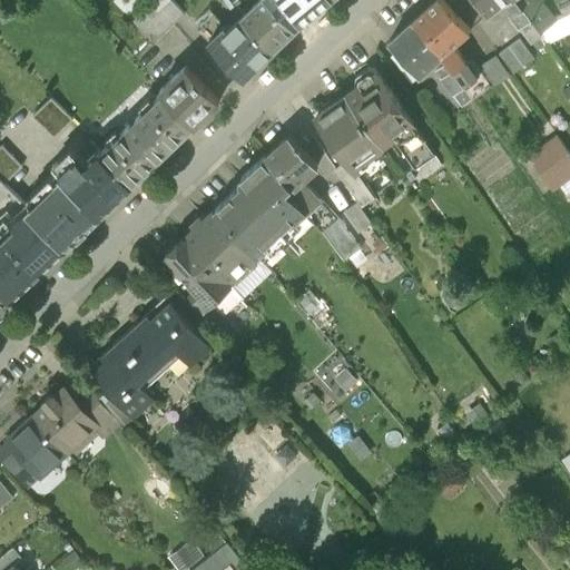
[(184,12),(173,0),(153,0),(131,20),(153,41),(184,12)]
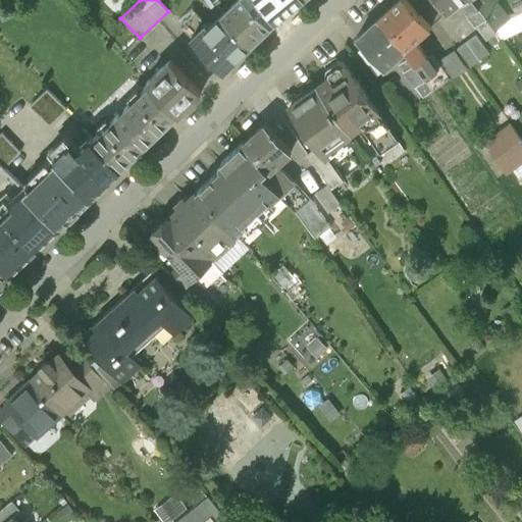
[(246,0),(238,0),(222,14),(251,44),(270,25),(246,0)]
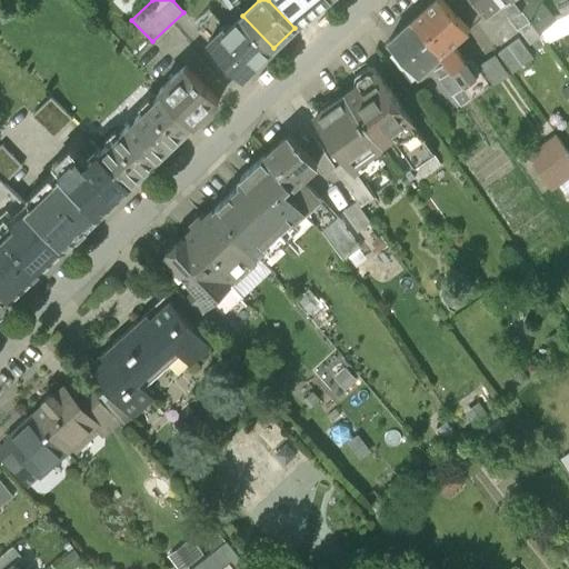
[(268,0),(295,28),(327,0),(268,0)]
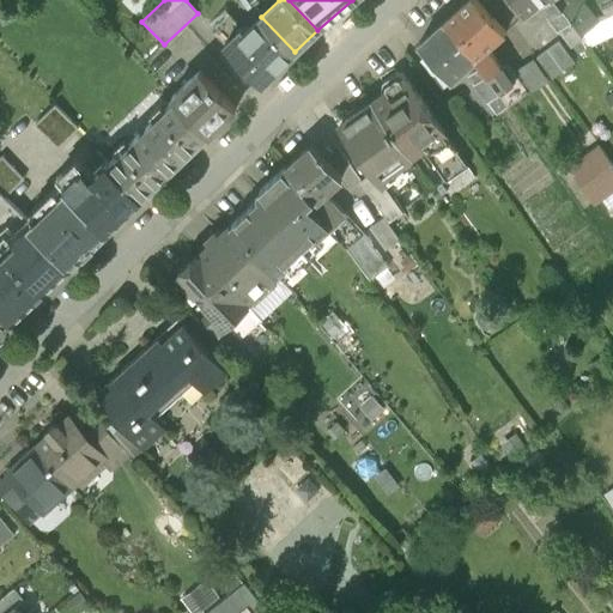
[(466,0),(443,20),(477,58),(475,59),(481,67),(487,76),(501,67),(487,48),(504,32),(475,0),(466,0)]
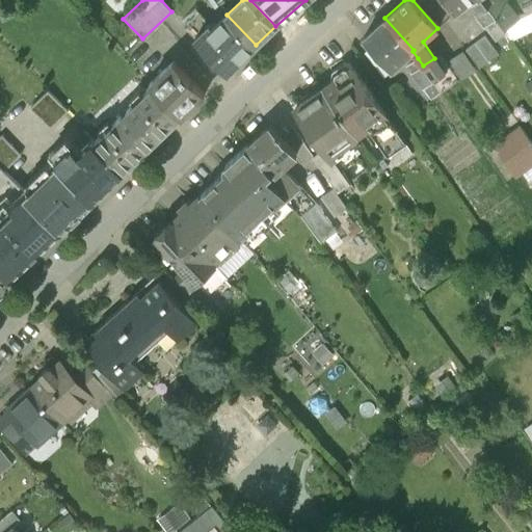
[(444,0),(453,12),(472,2),(474,0),(444,0)]
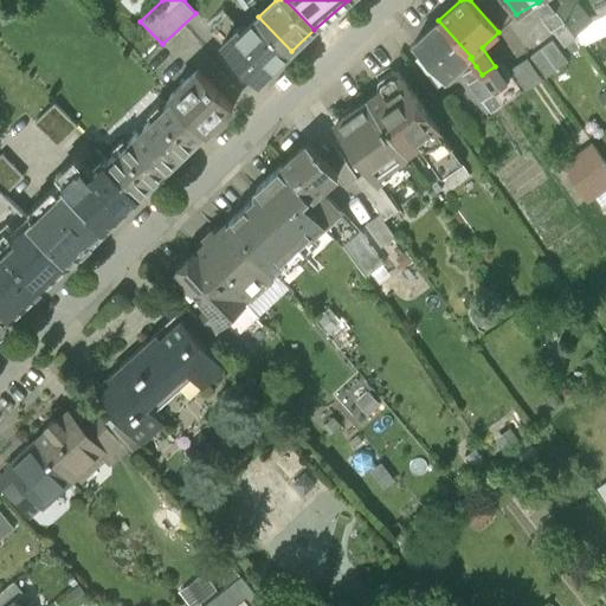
[(573,32),(549,0),(540,0),(537,2),(537,11),(562,46),(566,45),(571,52),(581,44),(573,32)]
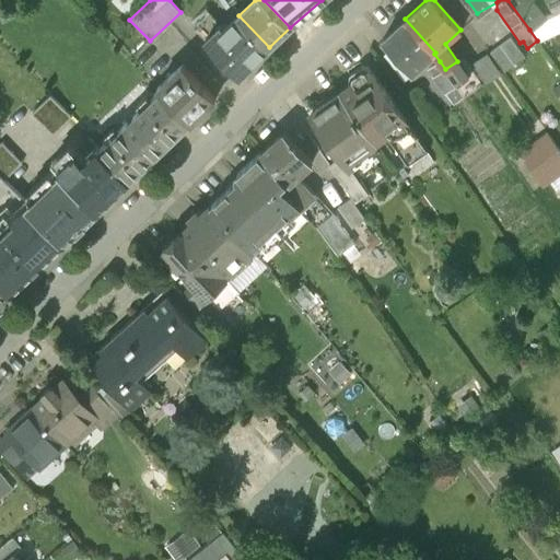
[(508,0),(529,30),(541,22),(526,0),(508,0)]
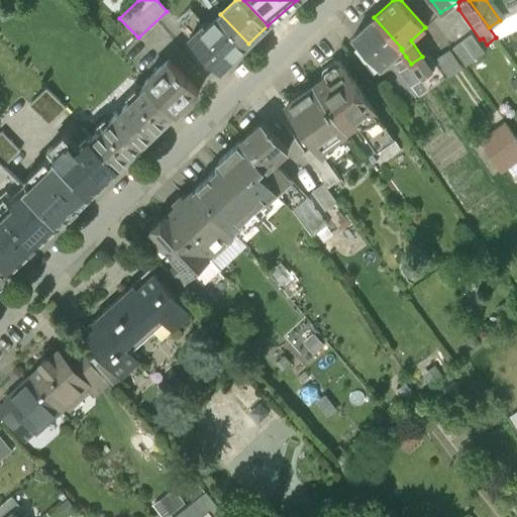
[(516,0),(507,0),(515,15),(516,13),(516,0)]
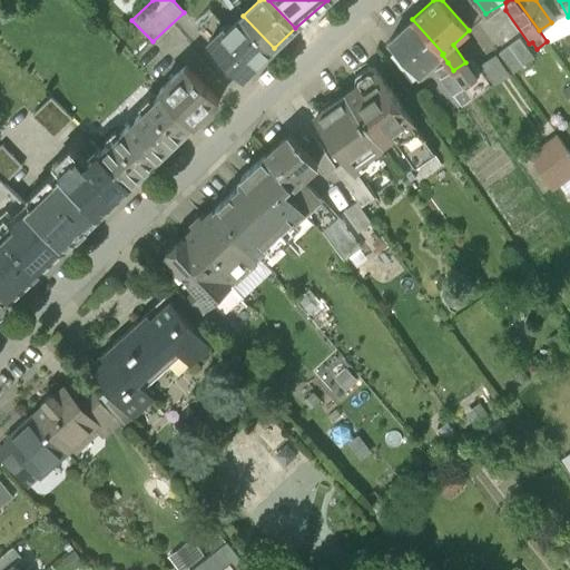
[(569,15),(568,17),(551,22),(539,30),(547,41),(569,31),(569,15)]
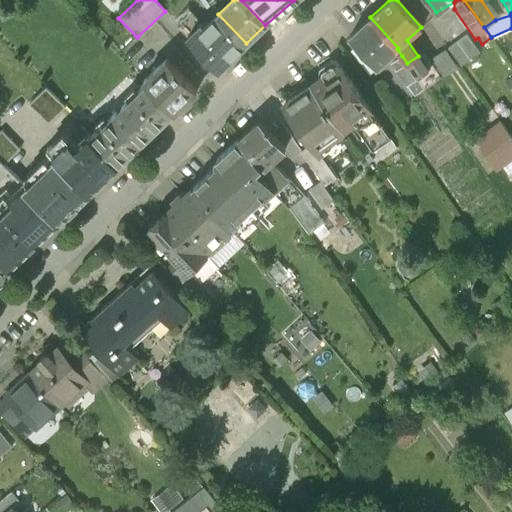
[(219,69),(246,43),(218,14),(205,26),(203,24),(189,37),(219,69)]
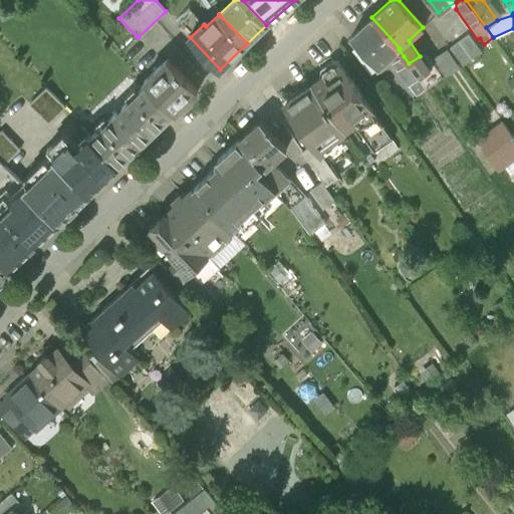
[(399,49),(400,48),(371,17),(350,36),(356,43),(379,67),(399,49)]
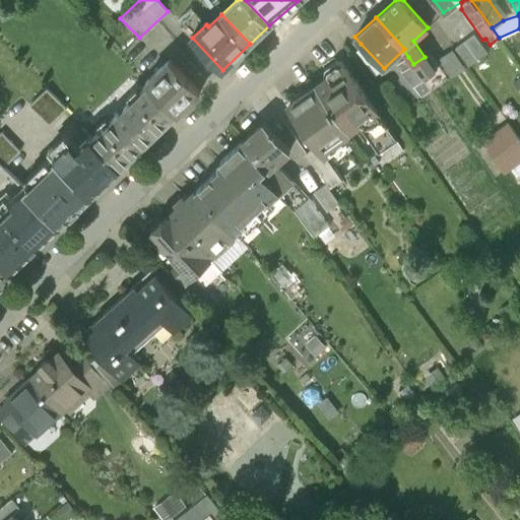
[(473,34),(454,47),(467,67),(488,53),(473,34)]
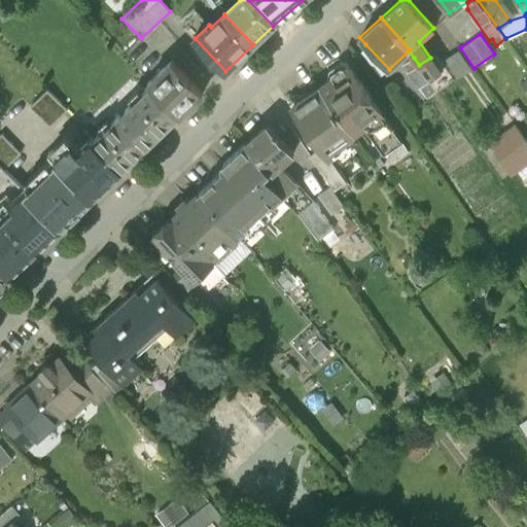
[(380,77),(389,69),(365,44),(359,49),(380,77)]
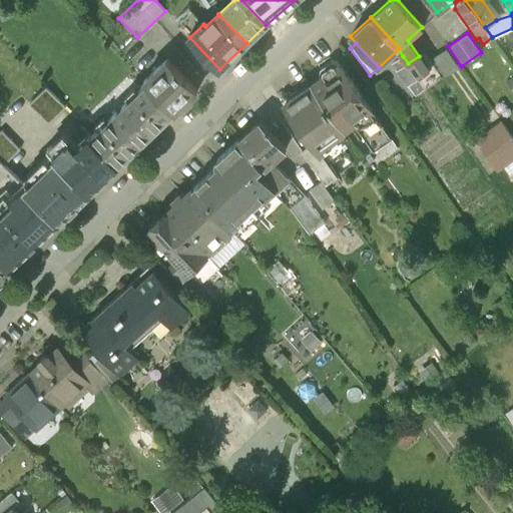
[(445,49),(430,60),(442,76),(457,65),(445,49)]
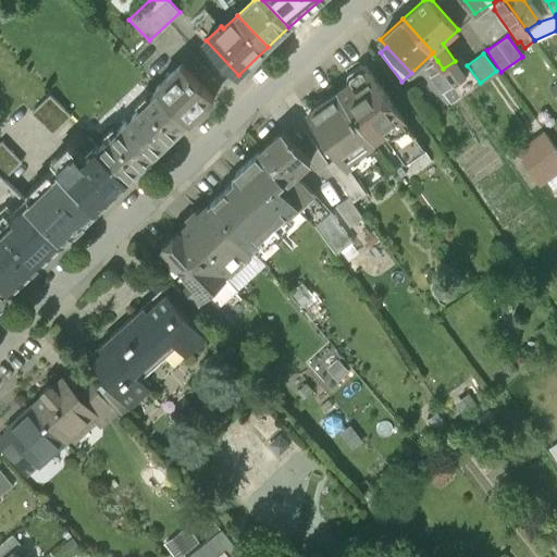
[(443,69),(461,96),(480,83),(467,65),(460,57),(455,61),(443,69)]
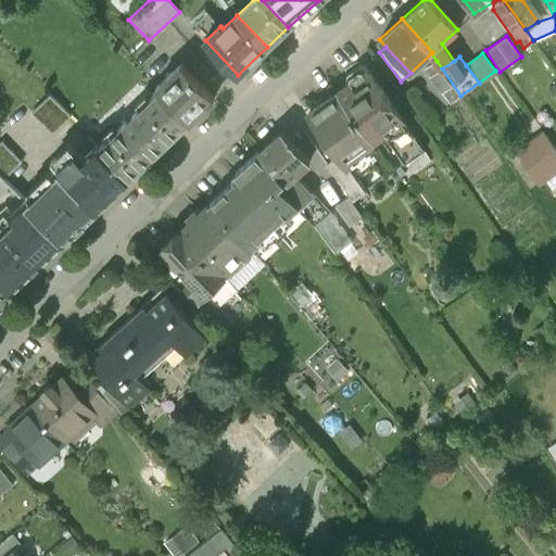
[(442,68),(437,61),(426,67),(452,103),(460,96),(442,68)]
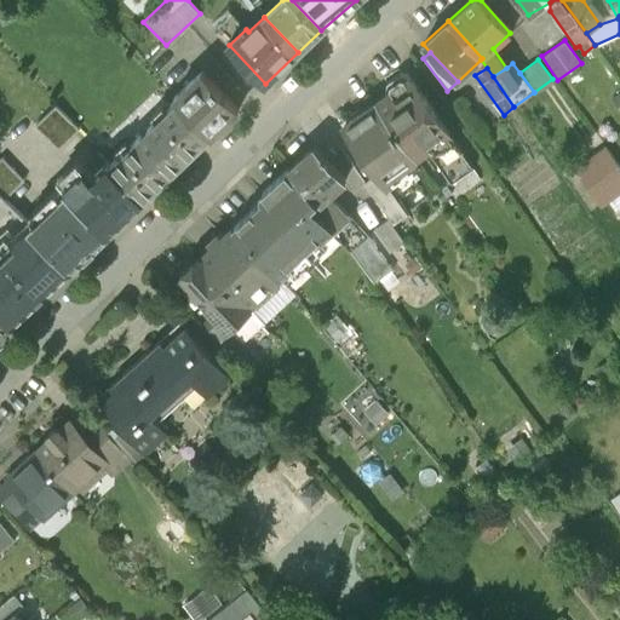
[(174,98),(177,102),(211,136),(239,109),(202,72),(174,98)]
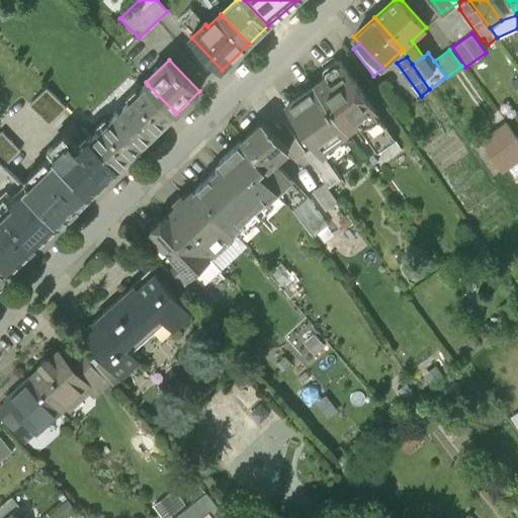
[(325,78),(315,85),(347,132),(357,124),(377,153),(395,141),(340,62),(335,62),(323,69),(322,75),(325,78)]
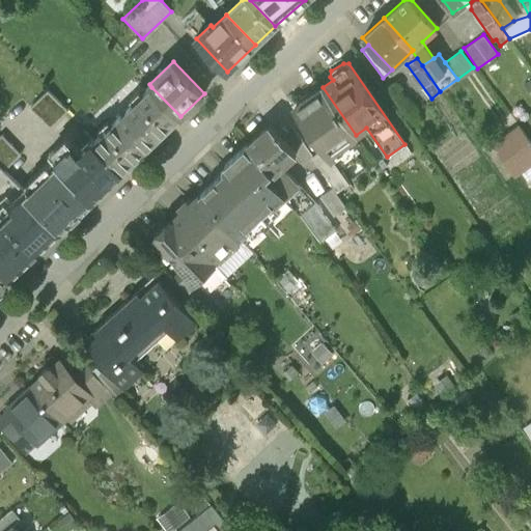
[(122,172),(180,116),(151,87),(93,142),(122,172)]
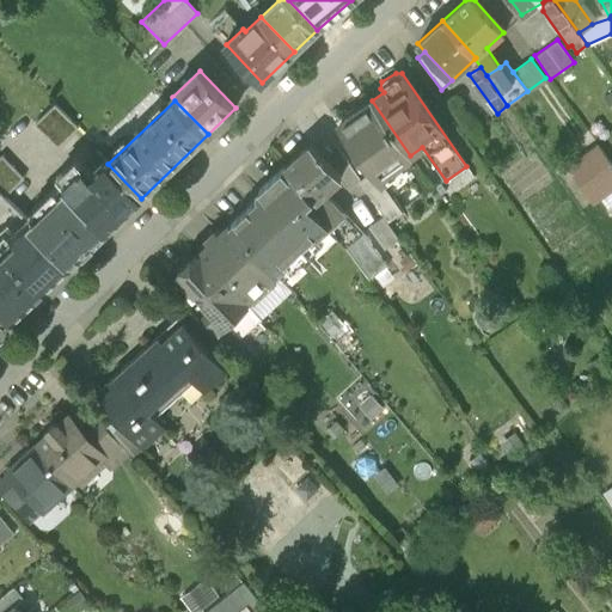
[(337,124),(371,172),(375,179),(379,178),(410,155),(372,101),(337,124)]
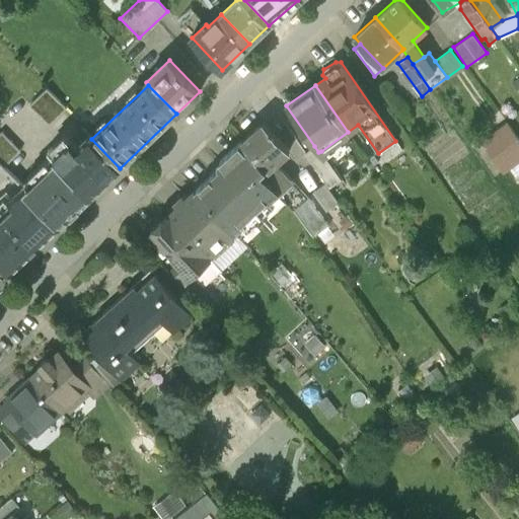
[(49,125),(66,108),(47,89),(29,105),(49,125)]
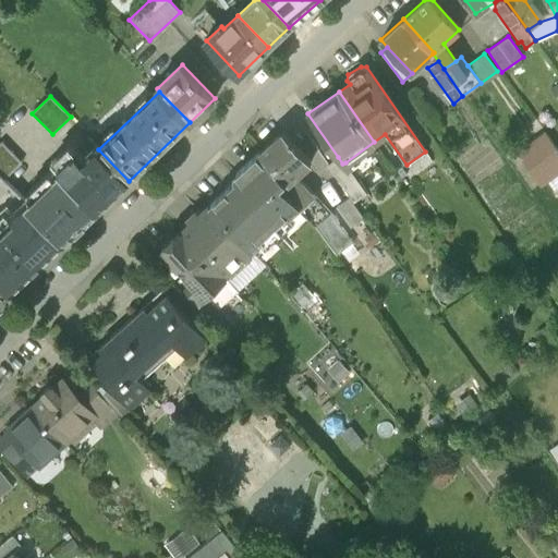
[(282,130),(261,150),(289,180),(290,181),(295,176),(311,161),(282,130)]
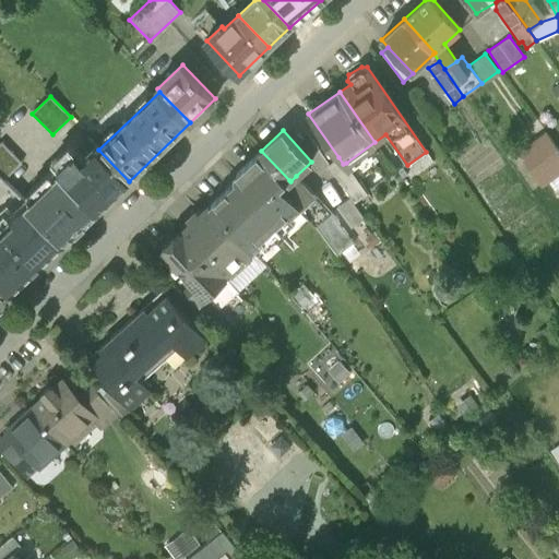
[(558,151),(546,133),(520,152),(543,185),(549,179),(558,191),(558,151)]
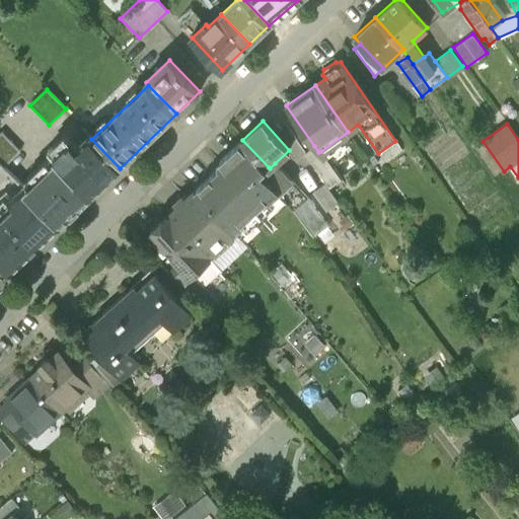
[(2,132),(0,133),(0,162),(4,166),(20,151),(2,132)]
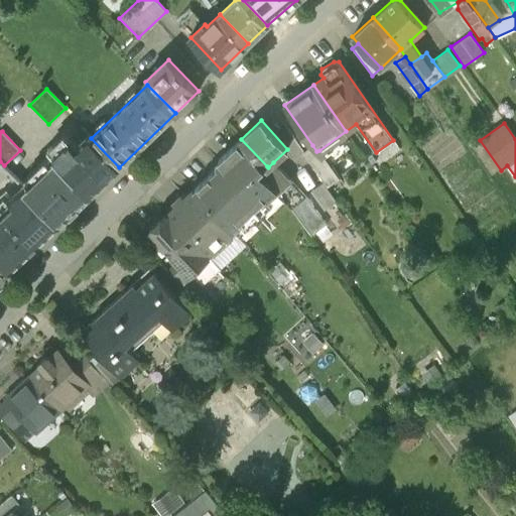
[(91,195),(119,167),(91,138),(88,134),(77,144),(71,138),(52,155),(91,195)]
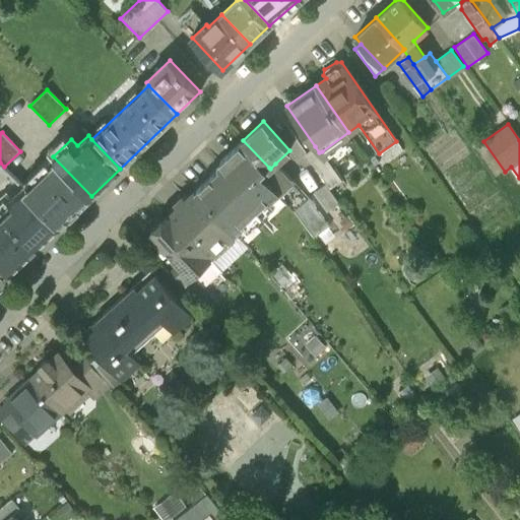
[(219,169),(196,190),(235,232),(236,233),(244,225),(242,223),(250,216),(255,222),(264,214),(258,207),(268,199),(278,209),(287,202),(281,193),(264,173),(269,168),(243,140),(219,160),(219,169)]
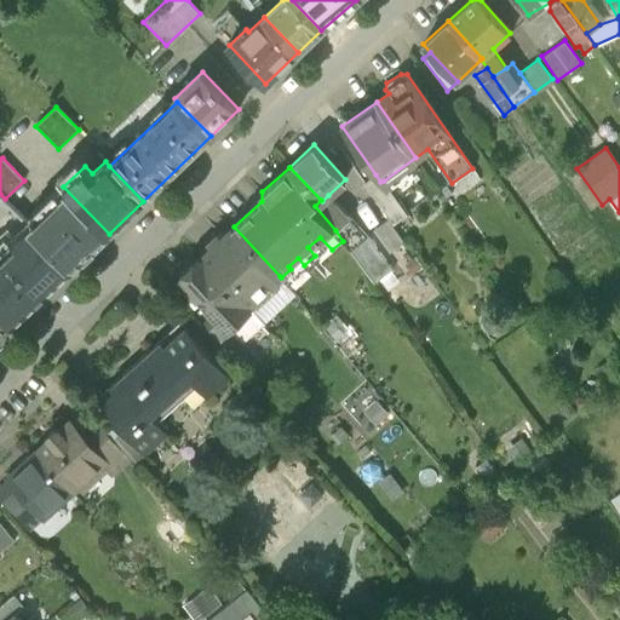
[(363,183),(388,217),(392,224),(407,214),(384,181),(380,182),(375,174),(363,183)]
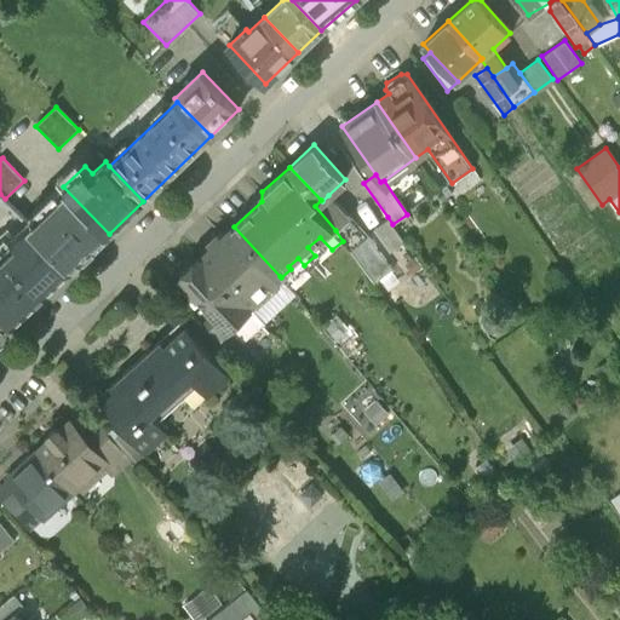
[(63,187),(57,193),(62,197),(36,222),(32,217),(26,223),(72,270),(84,258),(86,259),(96,250),(95,247),(109,234),(63,187)]
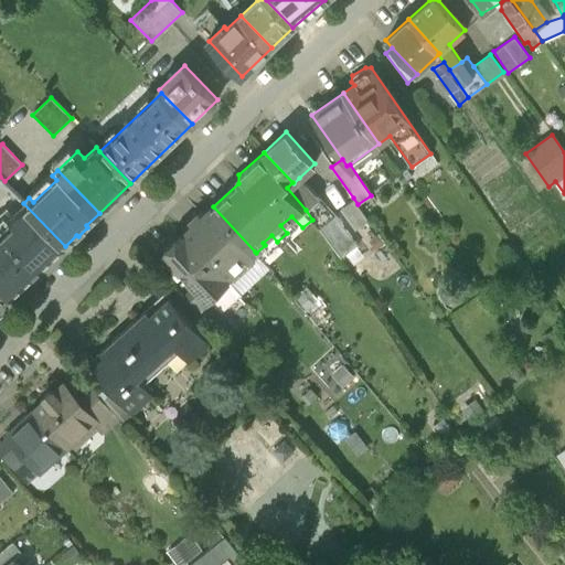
[(332,213),(299,178),(294,183),(292,182),(287,188),(306,210),(312,220),(339,257),(355,246),(332,213)]
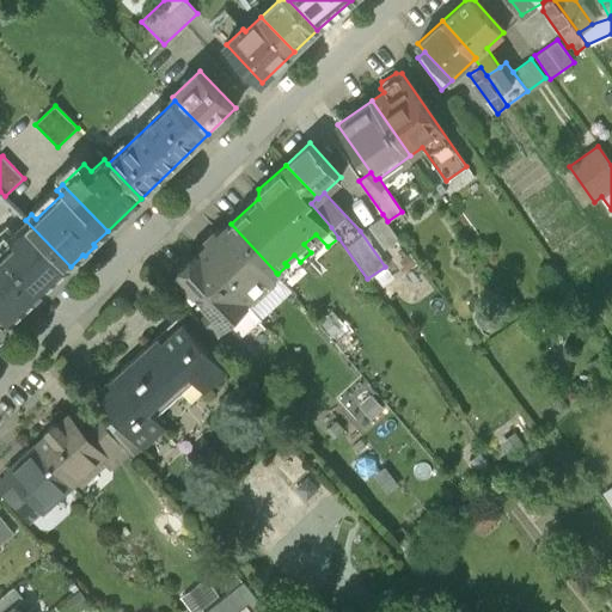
[(399,238),(387,221),(383,214),(367,225),(384,249),(399,238)]
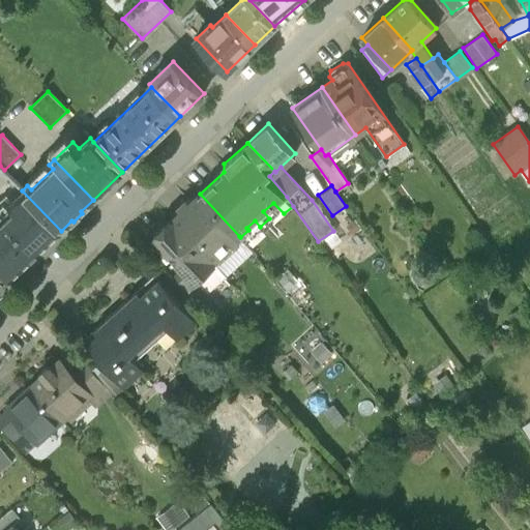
[(0,210),(0,267),(10,278),(61,231),(22,190),(0,210)]
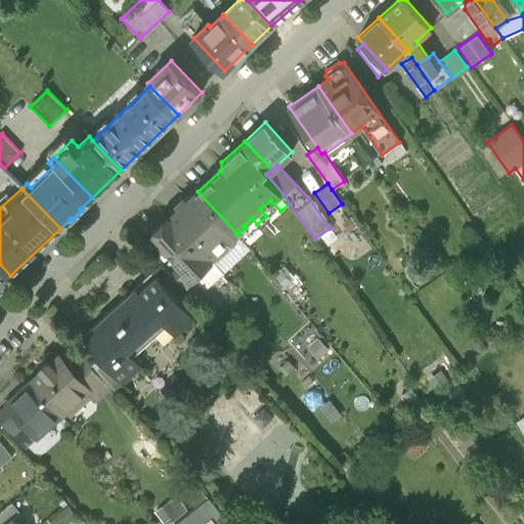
[(179,209),(170,217),(209,259),(236,233),(198,191),(188,200),(185,198),(177,206),(179,209)]
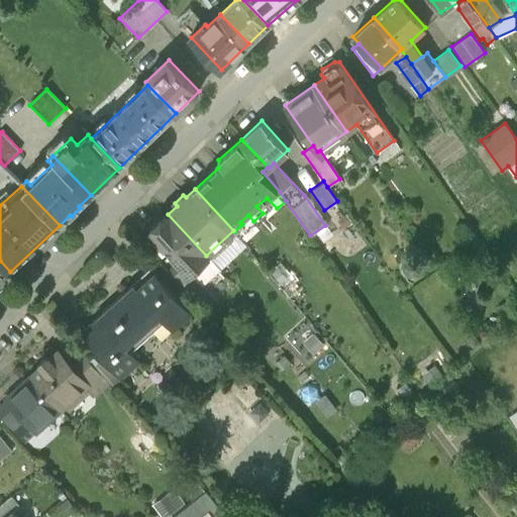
[(209,259),(206,255),(168,214),(167,215),(165,214),(149,227),(151,229),(149,230),(179,262),(191,275),(193,274),(202,285),(219,269),(209,259)]
